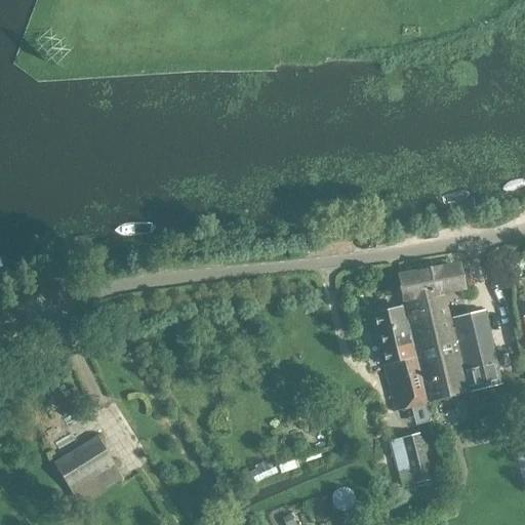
[(400,277),(405,308),(430,402),(466,393),(461,374),(465,374),(469,392),(501,384),(484,312),(452,320),(452,321),(454,329),(451,330),(442,291),(460,288),(456,267),(400,277)]
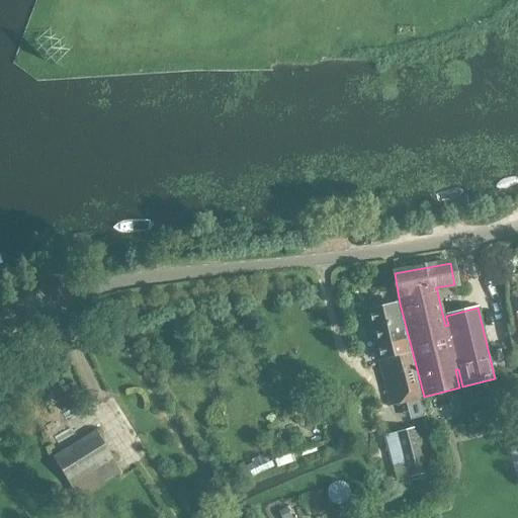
[(424,397),(400,304),(365,312),(390,406),(424,397)]
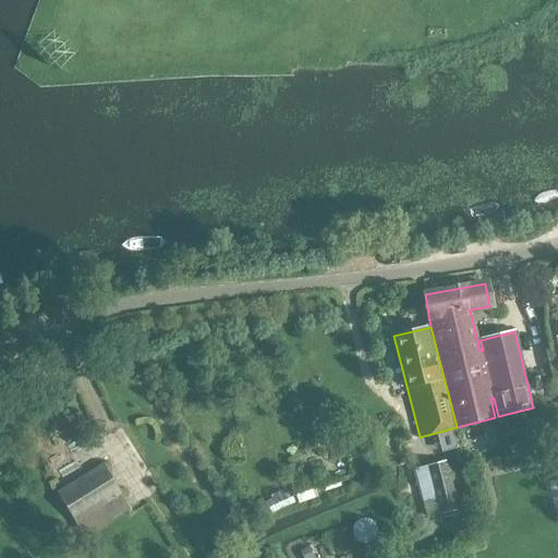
[(445,461),(422,468),(416,469),(423,502),(435,499),(439,514),(457,510),(445,461)]
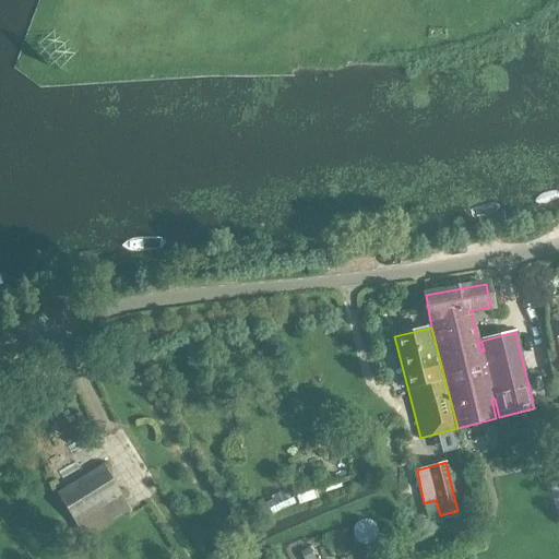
[(130,509),(121,495),(103,465),(56,494),(74,524),(83,537),(130,509)]
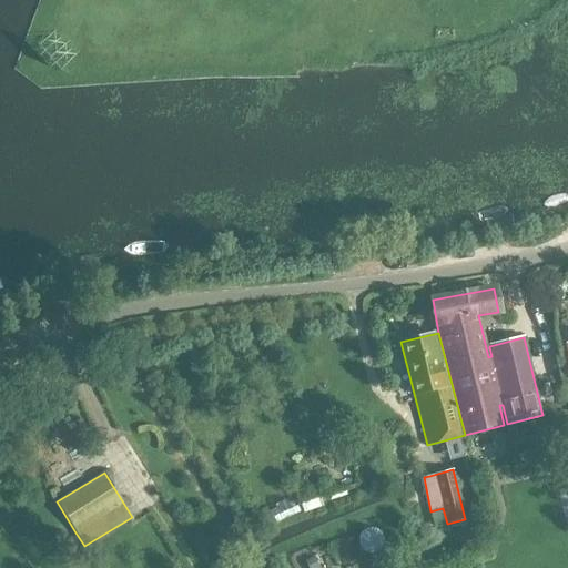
[(276,508),(270,510),(275,523),(300,511),(295,499),(288,503),(286,499),(274,505),(276,508)]
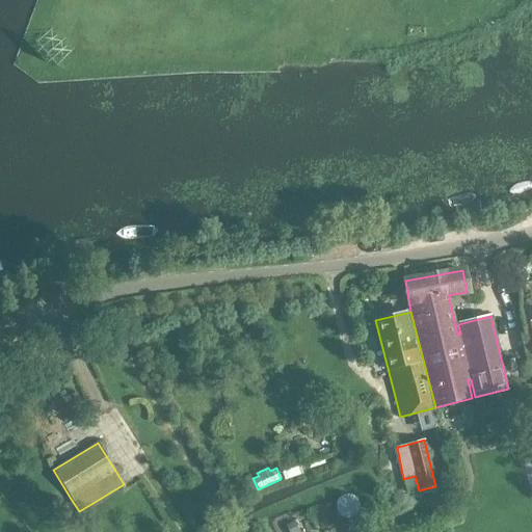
[(337,505),(337,506),(337,507),(337,508),(337,509),(337,510),(338,511),(338,512),(339,513),(339,514),(340,514),(341,515),(342,515),(342,516),(343,516),(344,517),(345,517),(346,517),(347,519),(348,519),(349,519),(350,517),(351,517),(352,517),(353,517),(354,516),(355,515),(356,514),(357,514),(357,513),(358,512),(358,511),(360,510),(360,509),(360,508),(360,507),(361,506),(360,505),(360,504),(360,503),(360,502),(358,501),(357,500),(357,499),(356,498),(355,497),(354,496),(353,496),(352,495),(351,495),(350,495),(349,495),(348,495),(347,495),(346,495),(345,495),(344,496),(343,496),(342,496),(342,497),(341,497),(340,498),(339,499),(339,500),(338,501),(337,502),(337,503),(337,504),(337,505)]
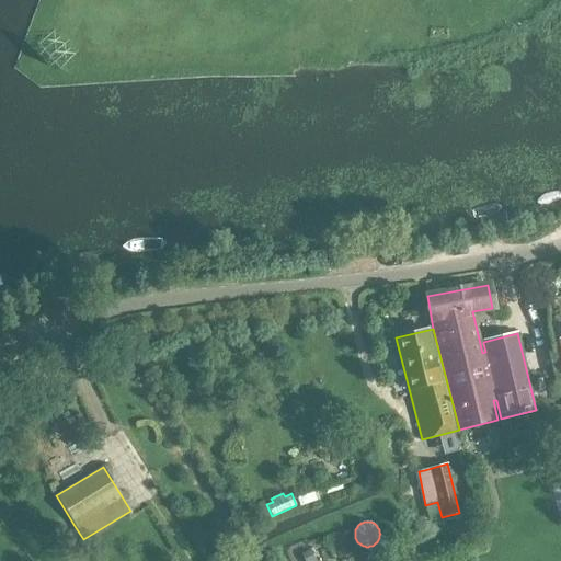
[(310,548),(300,552),(304,560),(311,560),(315,560),(310,548)]
